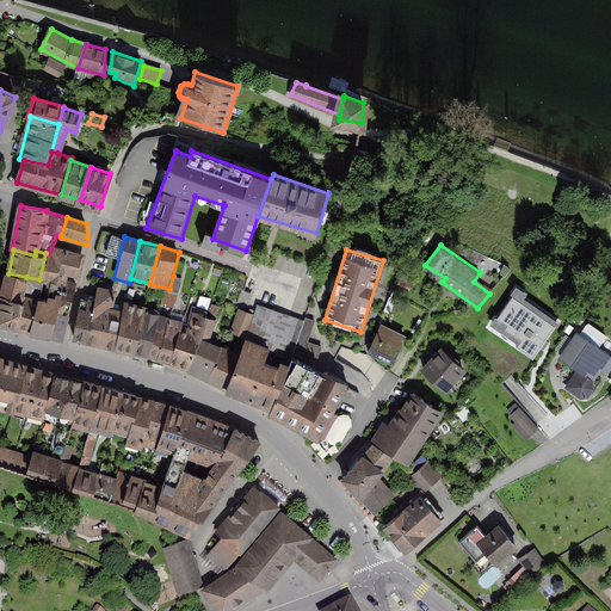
[(78,272),(81,257),(57,251),(56,255),(45,253),(39,279),(50,282),(49,285),(51,287),(62,289),(65,279),(67,270),(78,272)]
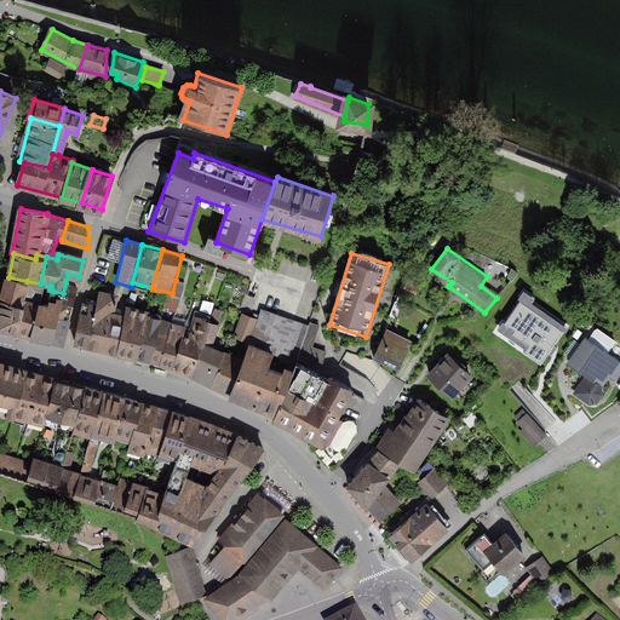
[(27,281),(9,277),(3,299),(21,305),(23,296),(27,281)]
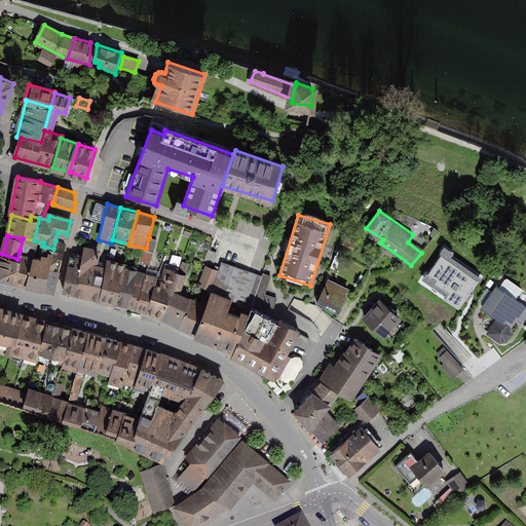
[(158,240),(149,237),(146,249),(145,252),(155,254),(158,240)]
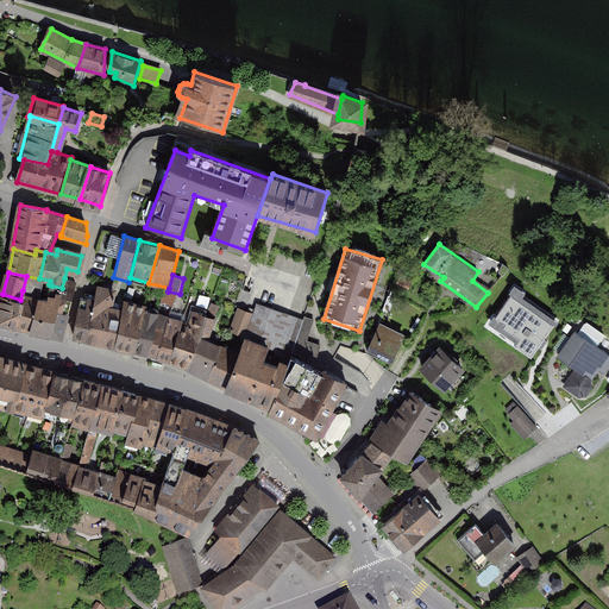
[(62,288),(50,333),(62,337),(76,282),(64,278),(62,288)]
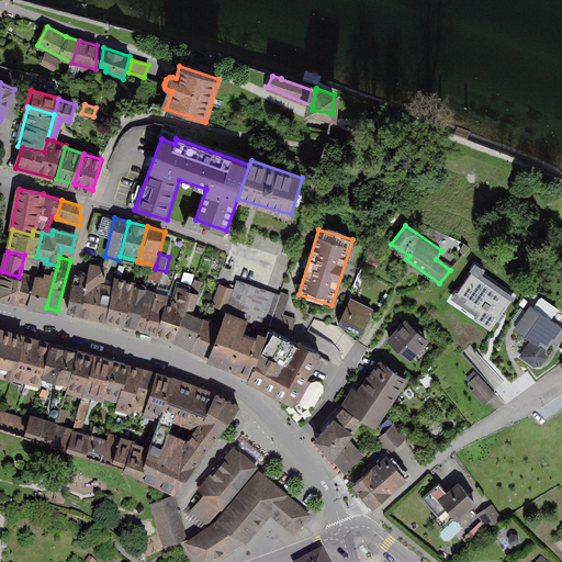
[(36,274),(29,304),(46,307),(57,266),(47,263),(45,271),(47,272),(47,277),(36,274)]
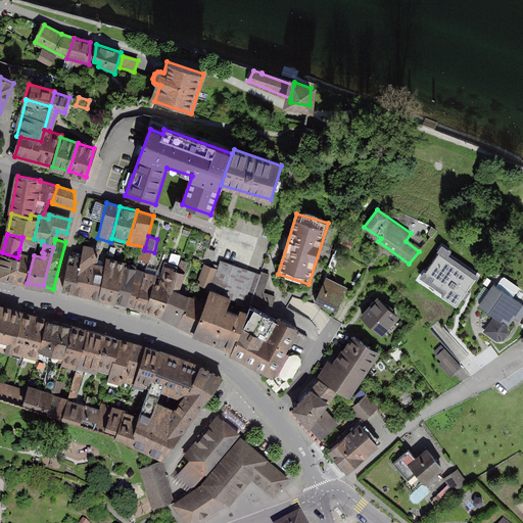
[(82,258),(75,291),(99,296),(105,269),(96,266),(95,260),(98,249),(84,246),(82,258)]
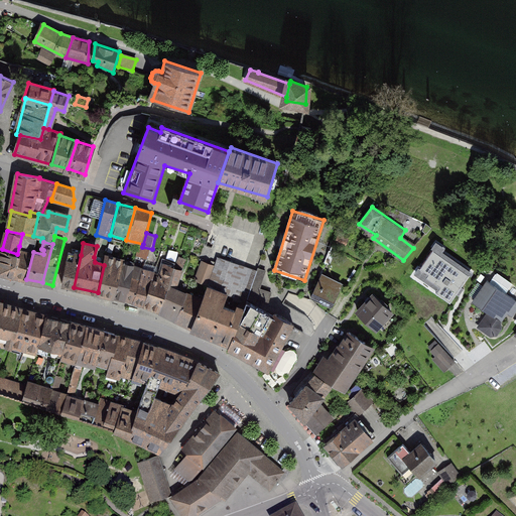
[(17,254),(2,249),(0,260),(0,272),(14,276),(21,249),(22,247),(19,246),(17,254)]
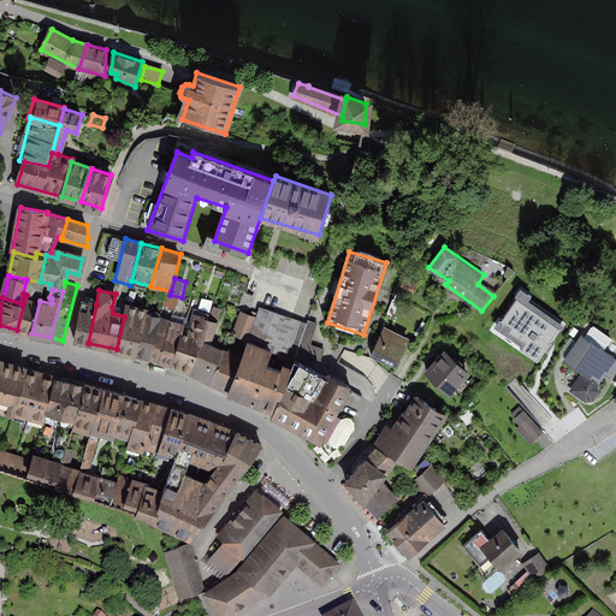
[(31,333),(40,301),(25,297),(17,330),(31,333)]
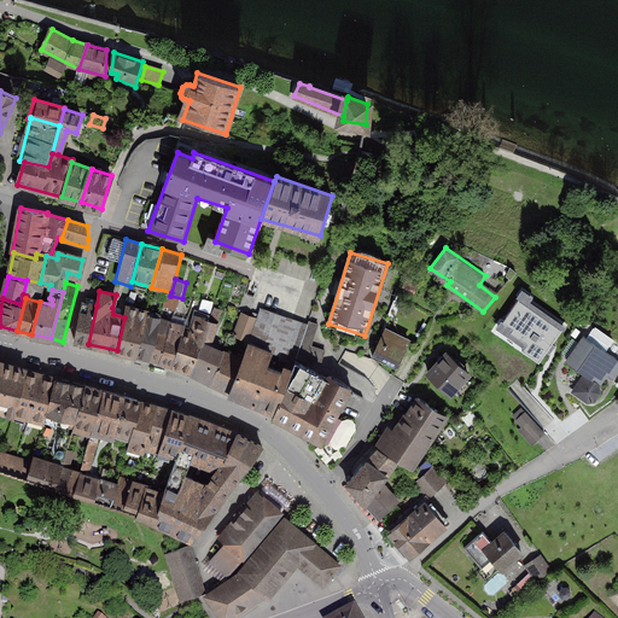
[(514,327),(511,332),(526,343),(523,350),(540,362),(563,328),(520,298),(505,320),(514,327)]
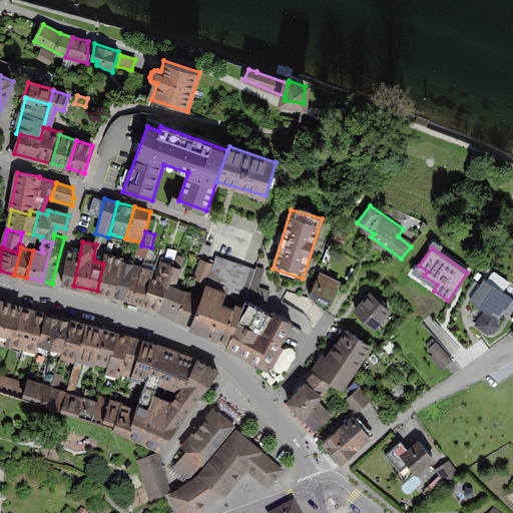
[(80,253),(68,250),(61,283),(73,286),(80,253)]
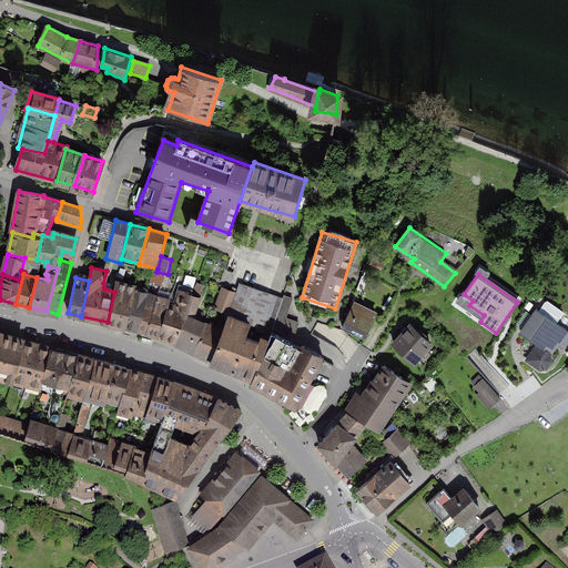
[(117,281),(114,292),(108,322),(125,326),(137,285),(117,281)]
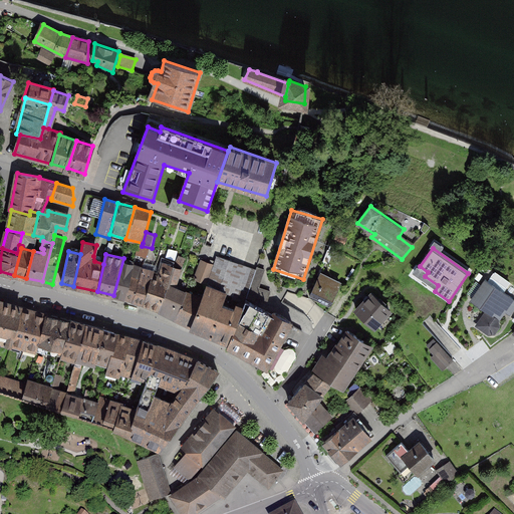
[(180,256),(175,265),(160,310),(175,318),(186,293),(175,287),(185,258),(180,256)]
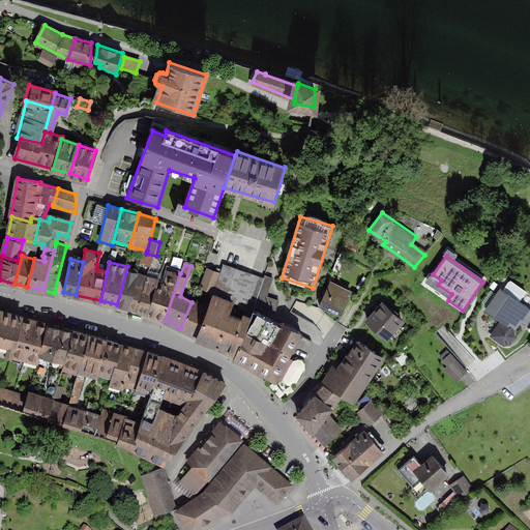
[(221,274),(213,293),(233,302),(241,304),(240,307),(247,310),(253,312),(254,310),(255,306),(264,277),(226,264),(222,274),(221,274)]
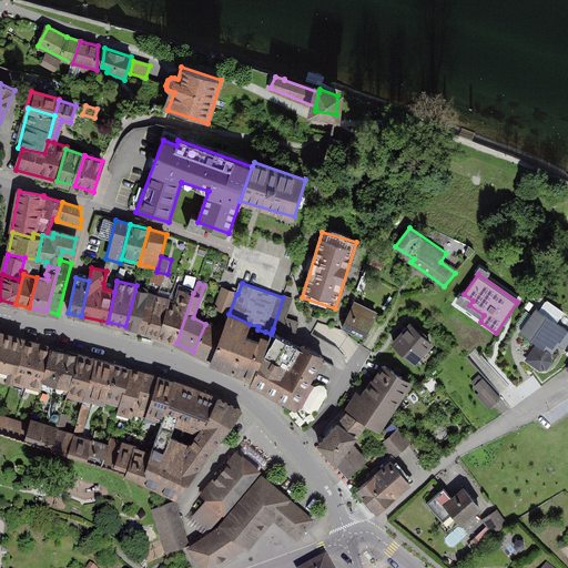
[(125,326),(138,330),(146,292),(148,290),(137,285),(125,326)]
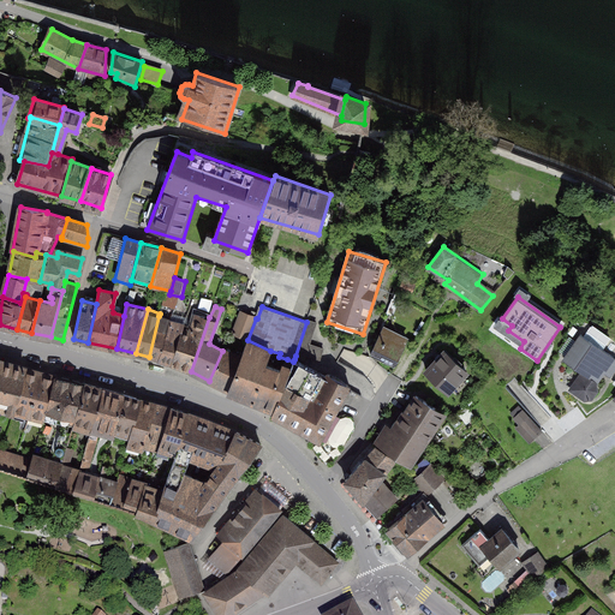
[(255,316),(240,311),(233,333),(248,338),(255,316)]
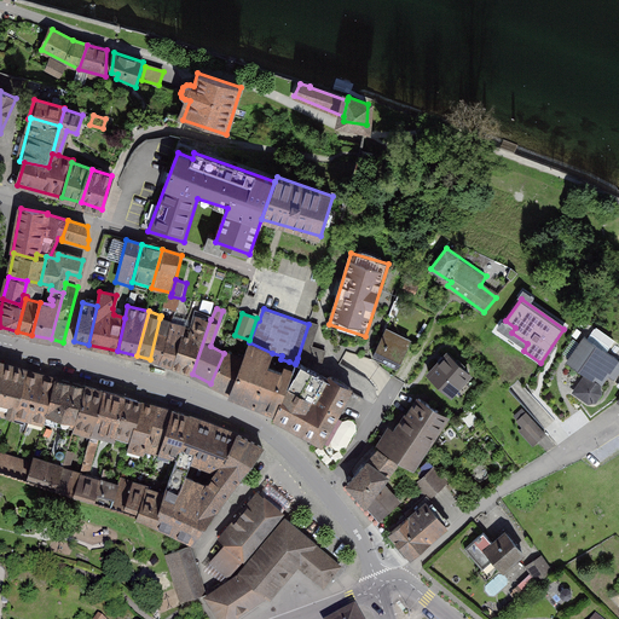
[(175,316),(173,323),(160,363),(174,365),(184,330),(189,318),(175,316)]
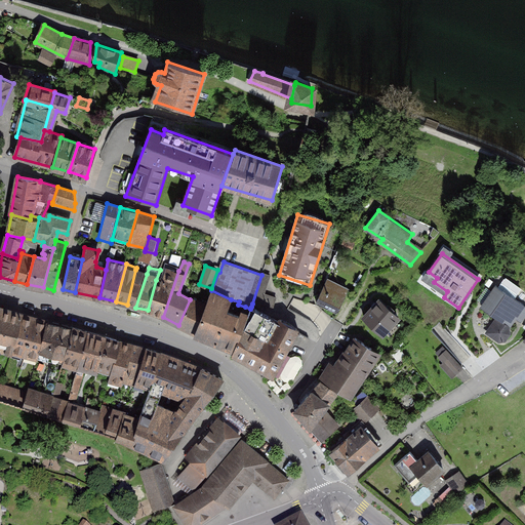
[(164,283),(156,280),(148,310),(163,317),(178,271),(168,268),(164,283)]
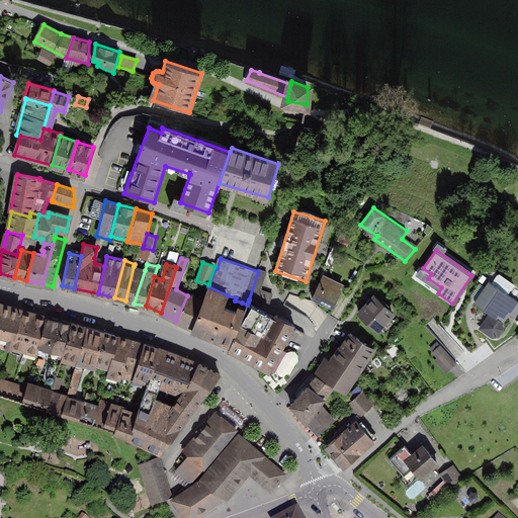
[(125,300),(134,304),(145,270),(134,266),(125,300)]
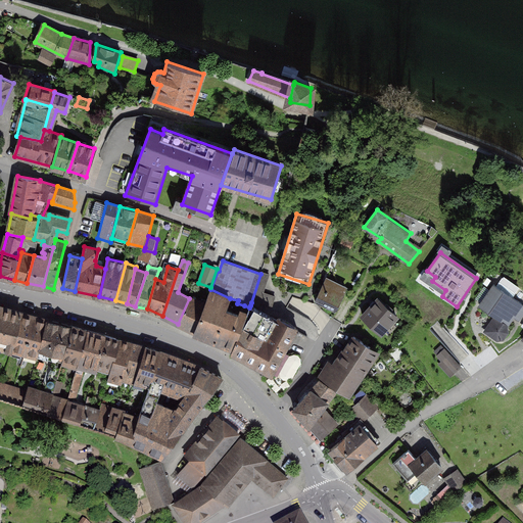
[(260,274),(251,302),(259,304),(260,301),(272,305),(275,296),(264,292),(270,275),(262,272),(260,274)]
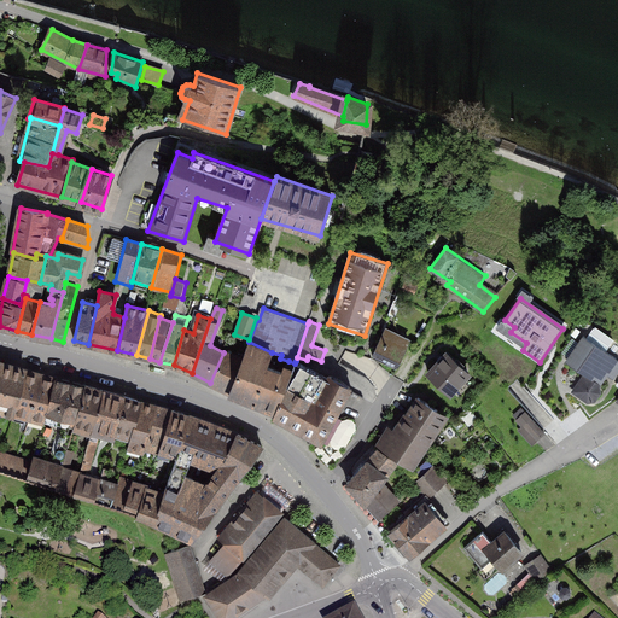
[(409,342),(385,330),(373,355),(397,366),(409,342)]
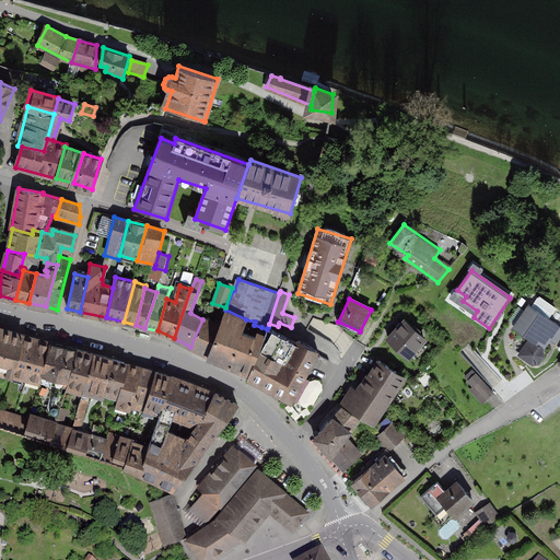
[(559,339),(559,327),(527,304),(511,327),(529,340),(518,356),(534,366),(540,365),(547,357),(545,349),(553,338),(559,341),(559,339)]
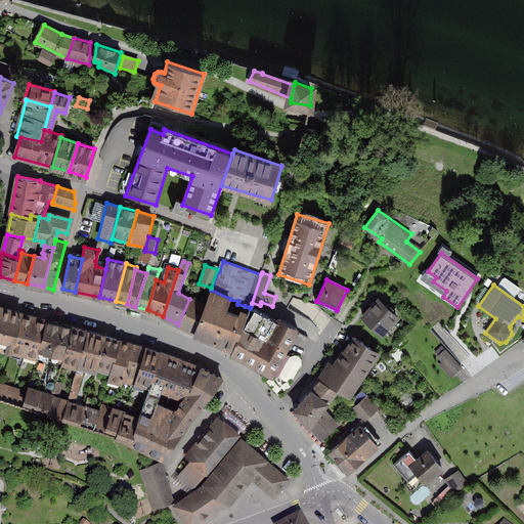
[(214,340),(226,309),(230,299),(211,290),(206,307),(194,334),(214,340)]
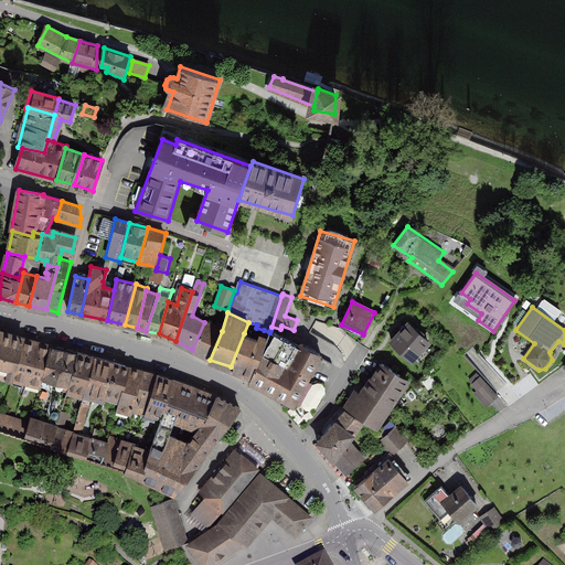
[(222,331),(204,322),(192,350),(210,360),(222,331)]
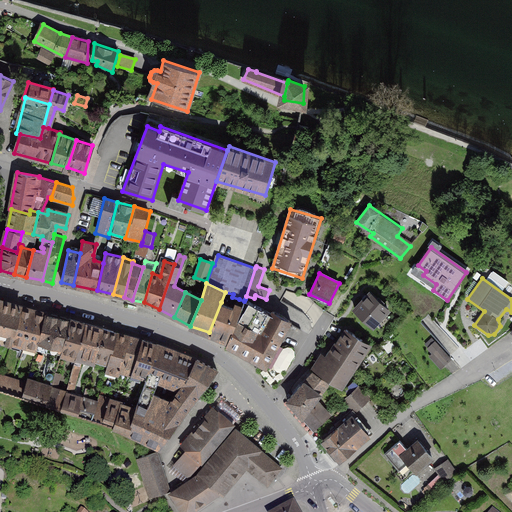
[(389,309),(371,293),(356,309),(373,325),(389,309)]
